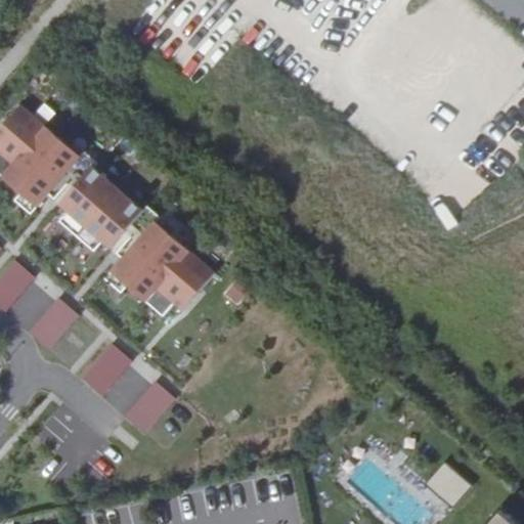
[(0,175),(37,208),(48,194),(68,212),(59,221),(94,252),(102,242),(122,259),(111,271),(163,316),(174,304),(182,311),(215,273),(156,222),(160,217),(146,206),(142,211),(93,168),(97,163),(84,151),(80,157),(20,105),(0,129),(0,175)]
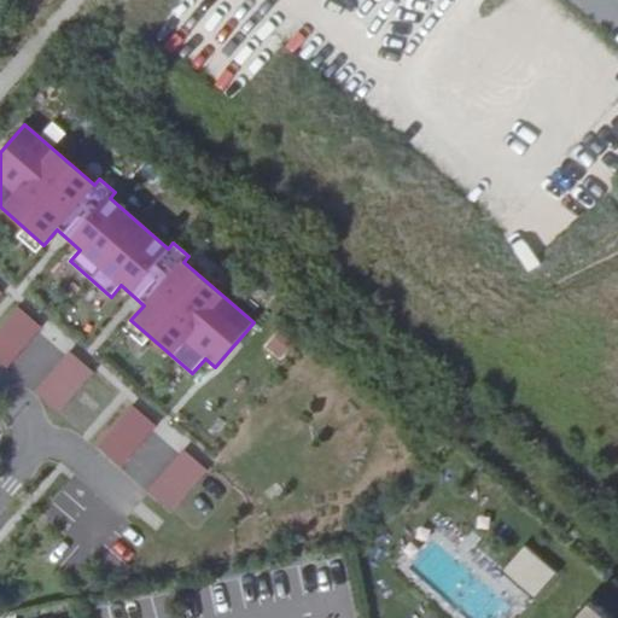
[(44,245),(24,228),(17,238),(36,254),(44,245)]
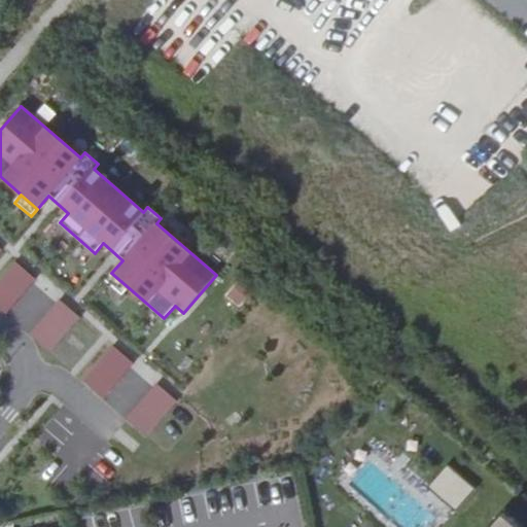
[(13,259),(0,274),(0,288),(14,302),(35,278),(13,259)]
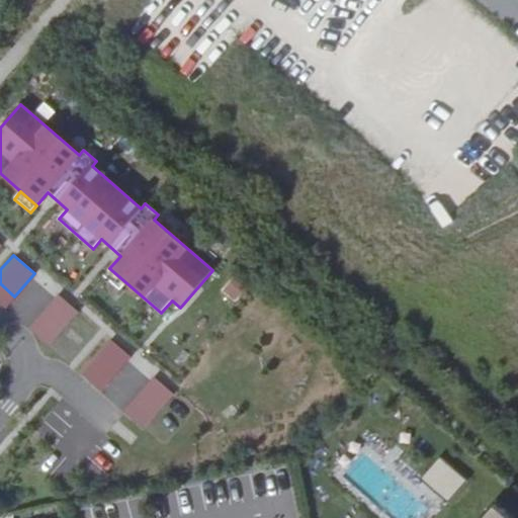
[(222,290),(234,300),(250,282),(237,271),(222,290)]
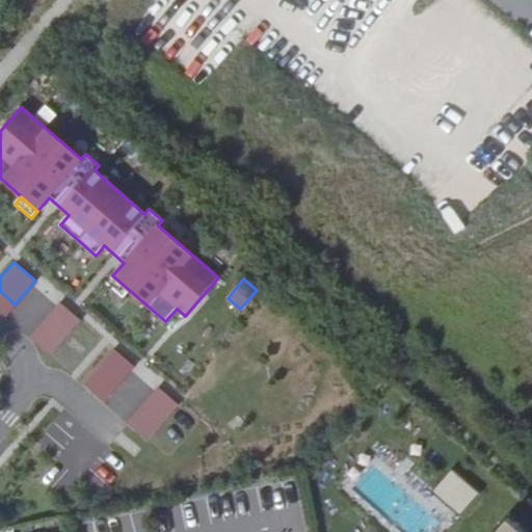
[(47,351),(81,318),(62,298),(27,331),(47,351)]
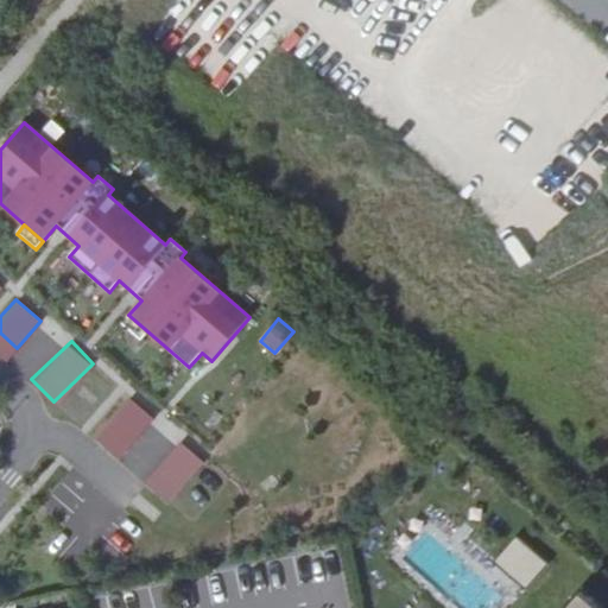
[(94,439),(119,460),(153,417),(128,397),(94,439)]
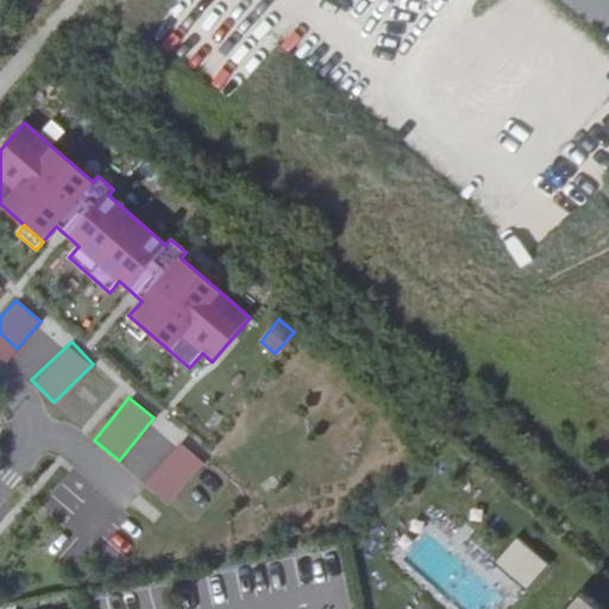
[(168,502),(205,464),(182,441),(144,479),(168,502)]
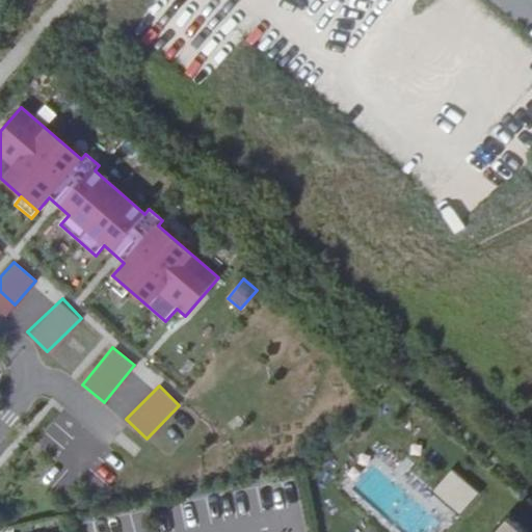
[(460,468),(440,491),(469,516),(488,493),(460,468)]
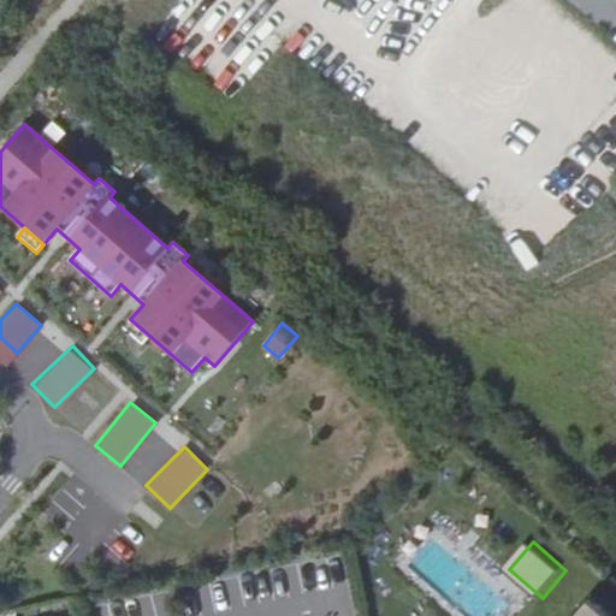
[(615,615),(615,612),(599,599),(584,615),(615,615)]
